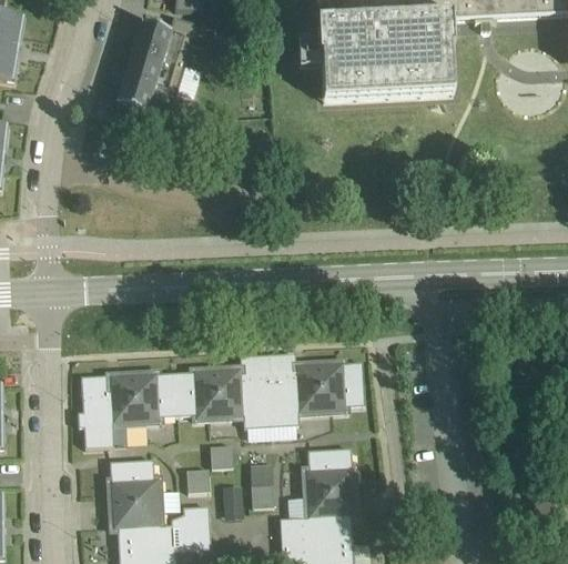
[(0,0),(0,47),(16,50),(18,37),(21,37),(23,20),(1,17),(4,0),(0,0)]
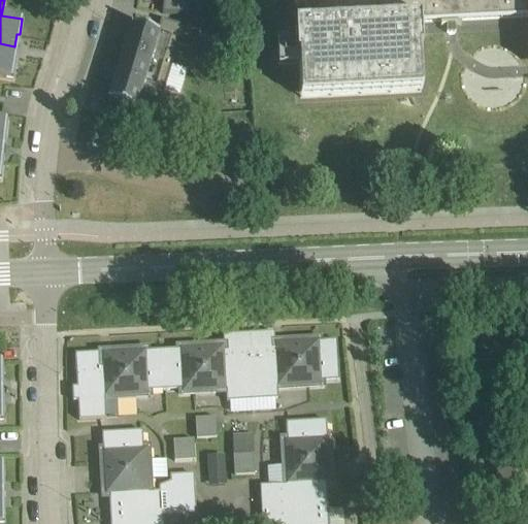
[(163,0),(162,10),(190,12),(191,0),(163,0)]
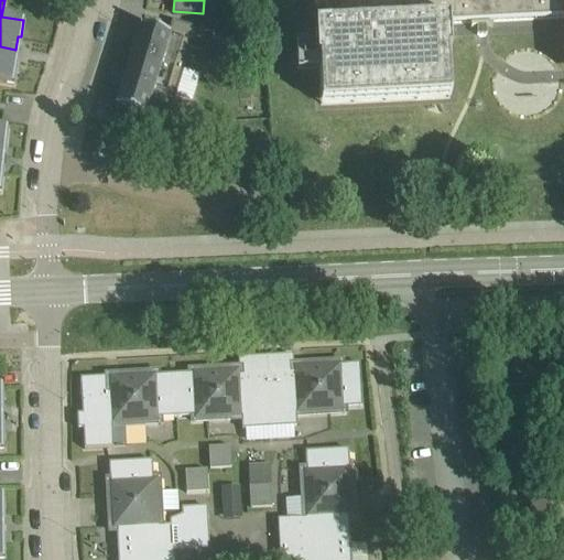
[(322,56),(324,96),(446,90),(444,50),(449,50),(448,21),(563,14),(563,0),(315,0),(315,4),(327,3),(327,21),(314,22),(316,56),(322,56)]
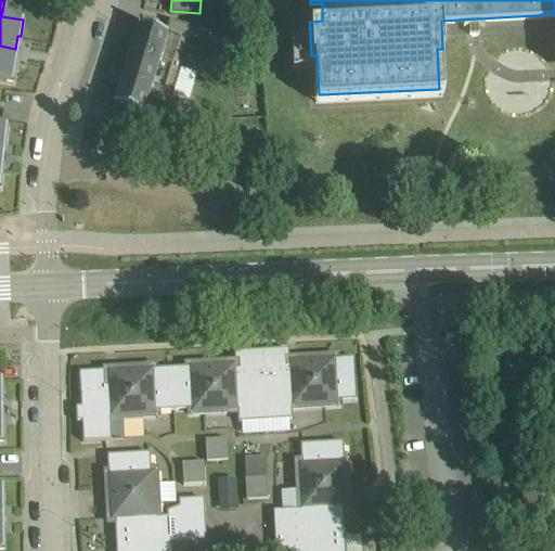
[(215,11),(211,29),(229,33),(232,14),(215,11)]
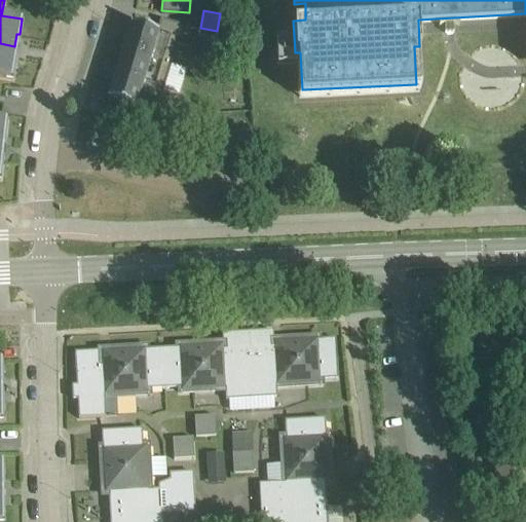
[(122,47),(171,62),(178,39),(181,40),(186,25),(160,16),(156,30),(130,22),(122,47)]
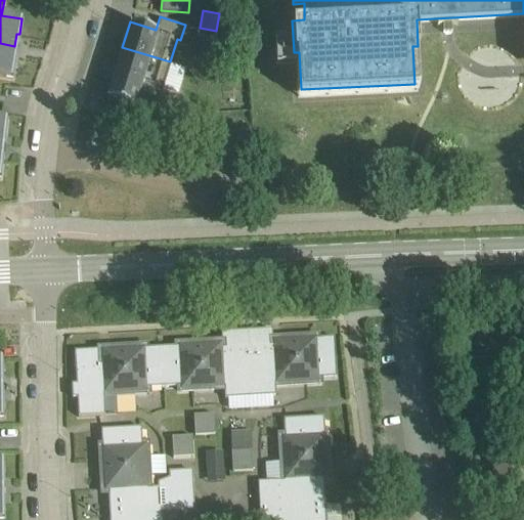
[(100,89),(124,20),(116,17),(92,86),(100,89)]
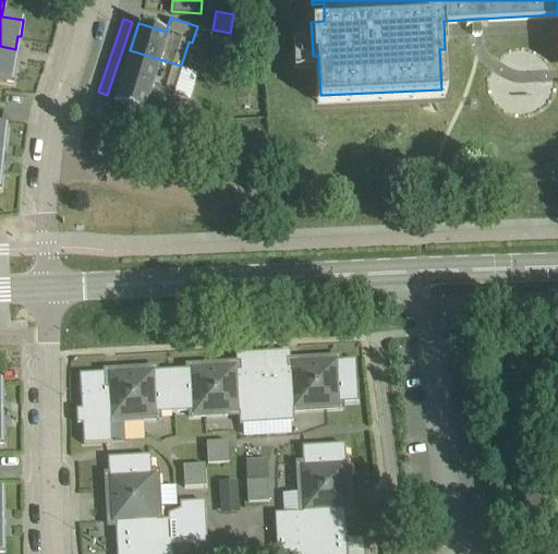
[(250,29),(240,27),(238,40),(247,41),(250,29)]
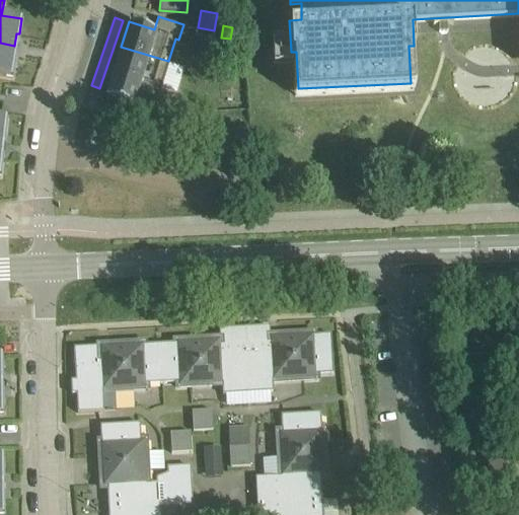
[(14,46),(0,43),(0,72),(12,75),(15,59),(13,59),(14,46)]
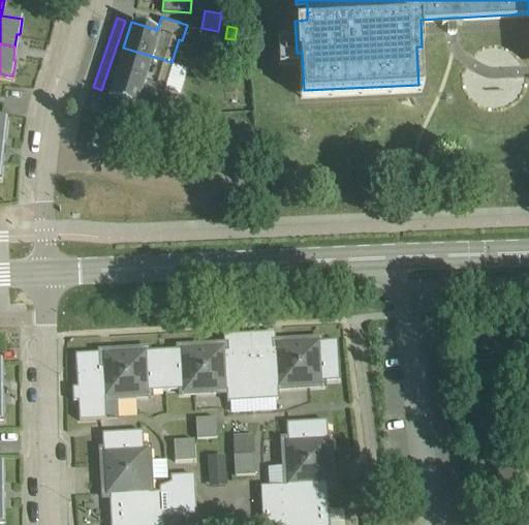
[(116,73),(163,88),(172,62),(123,48),(116,73)]
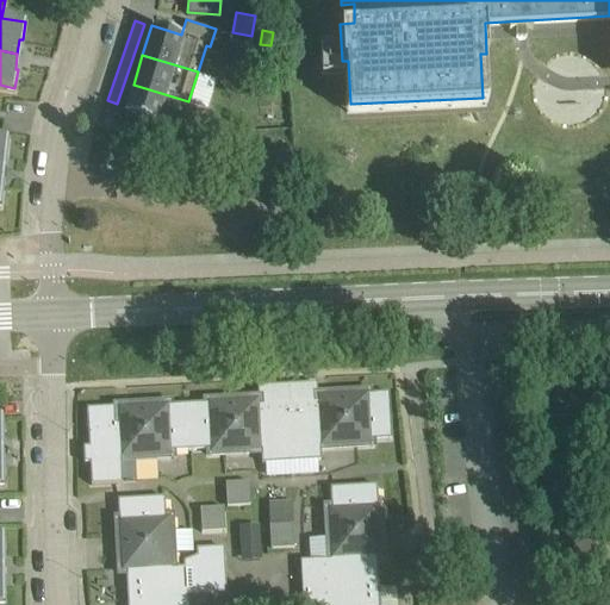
[(188,101),(134,85),(124,114),(154,123),(149,138),(179,148),(185,130),(180,129),(188,101)]
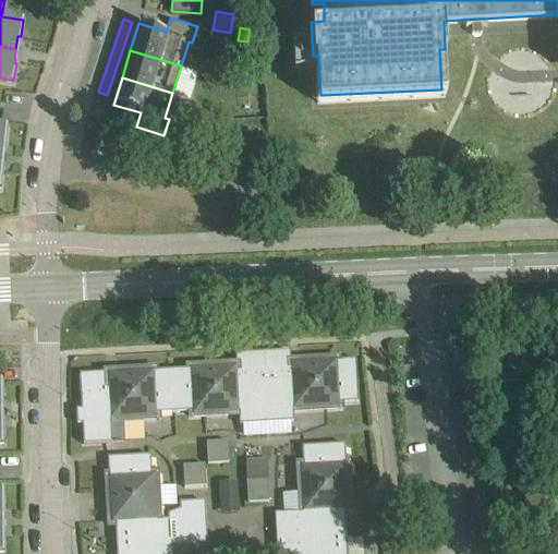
[(263,349),(266,420),(293,419),(292,408),(341,406),(341,400),(358,399),(355,357),(338,358),(338,354),(288,358),(288,348),(263,349)]
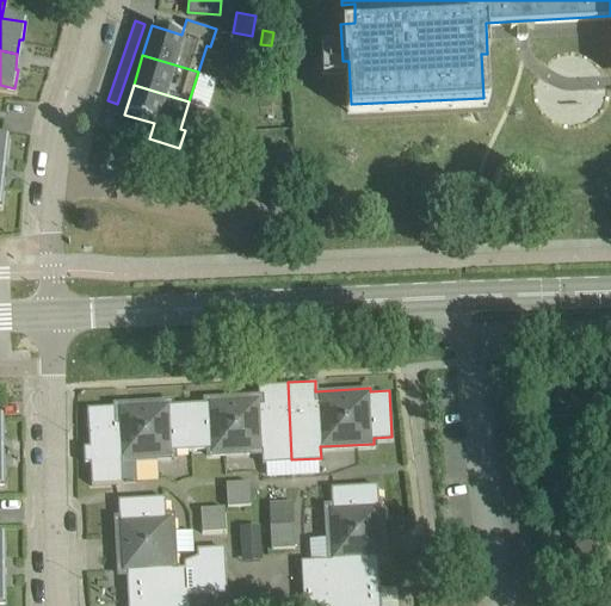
[(205,401),(187,402),(191,447),(208,446),(209,453),(261,450),(263,461),(291,459),(288,382),(259,383),(260,395),(205,397),(205,401)]
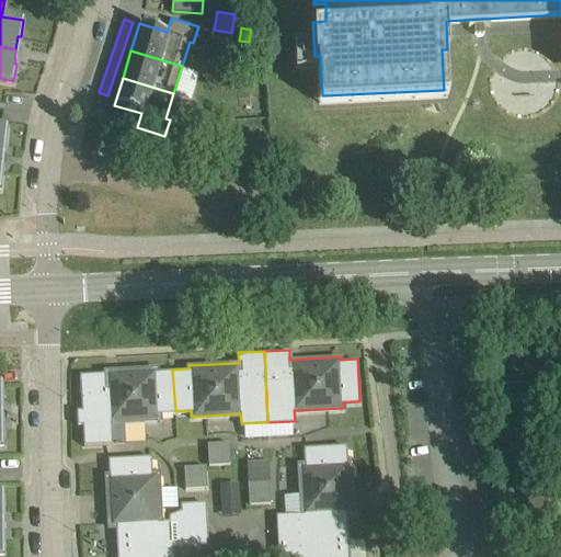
[(175,411),(172,370),(157,371),(157,367),(105,371),(105,372),(80,374),(81,389),(82,409),(77,409),(78,423),(82,423),(84,443),(112,442),(111,421),(159,418),(159,412),(175,411)]
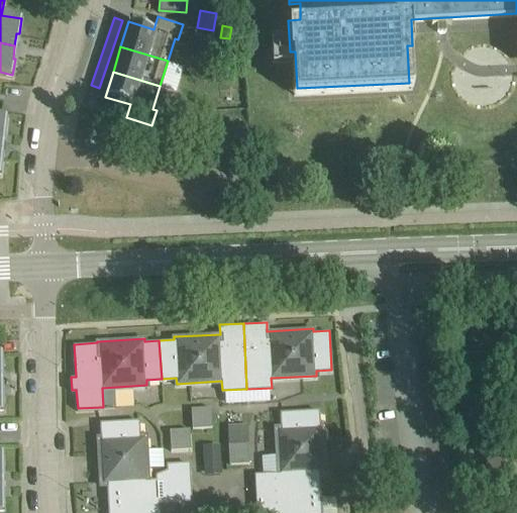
[(211,406),(191,407),(192,427),(212,426),(211,406)]
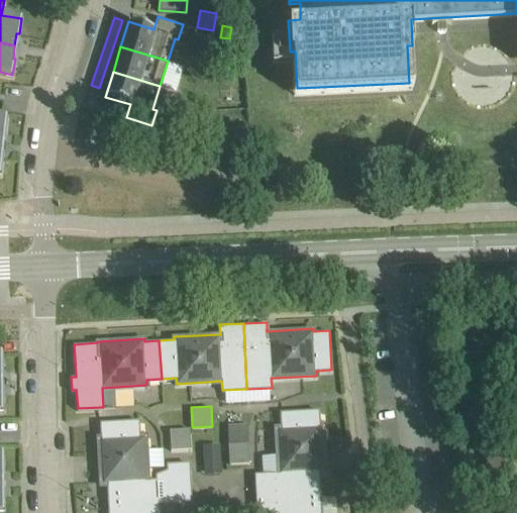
[(270,473),(271,498),(321,495),(319,474),(327,474),(324,422),(319,423),(319,410),(281,412),(282,425),(274,426),(276,472),(270,473)]
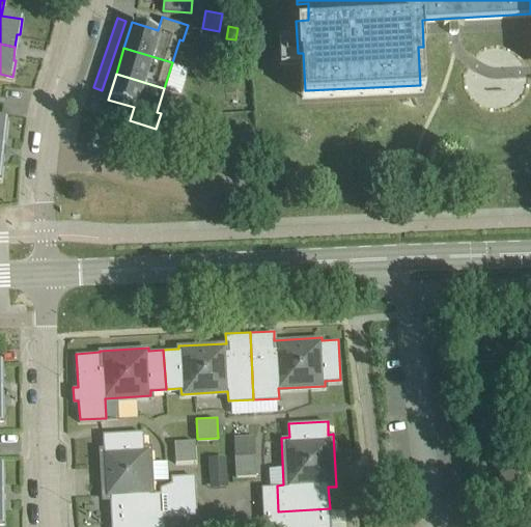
[(109,500),(110,521),(164,517),(197,515),(194,473),(170,475),(171,491),(155,492),(151,444),(144,445),(142,430),(104,433),(105,447),(99,447),(102,500),(109,500)]
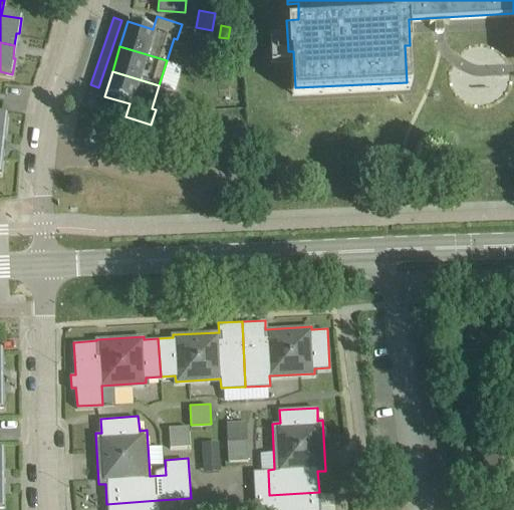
[(246,421),(226,422),(228,461),(248,460),(246,421)]
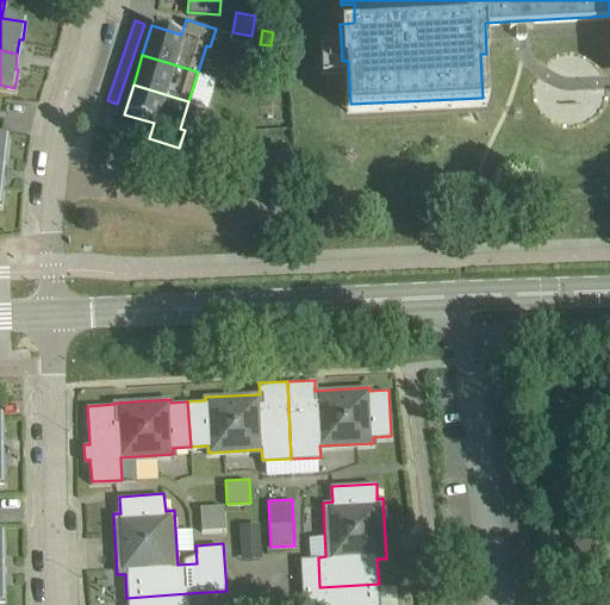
[(200,525),(225,525),(225,503),(199,504),(200,525)]
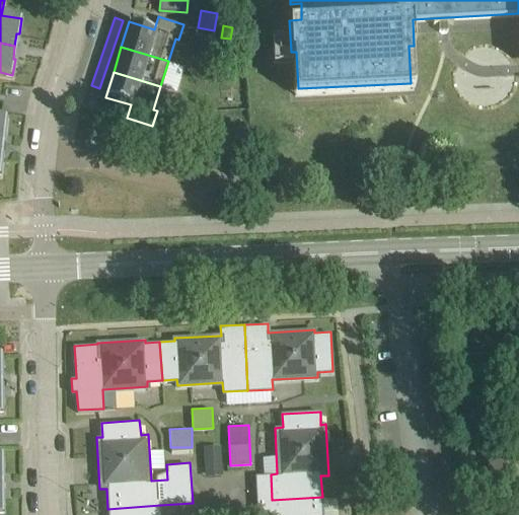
[(204,464),(221,463),(220,442),(203,443),(204,464)]
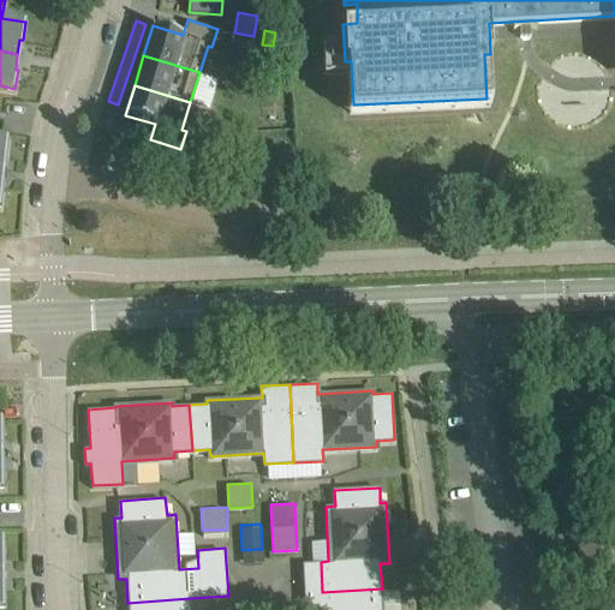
[(601,555),(598,527),(574,530),(577,557),(601,555)]
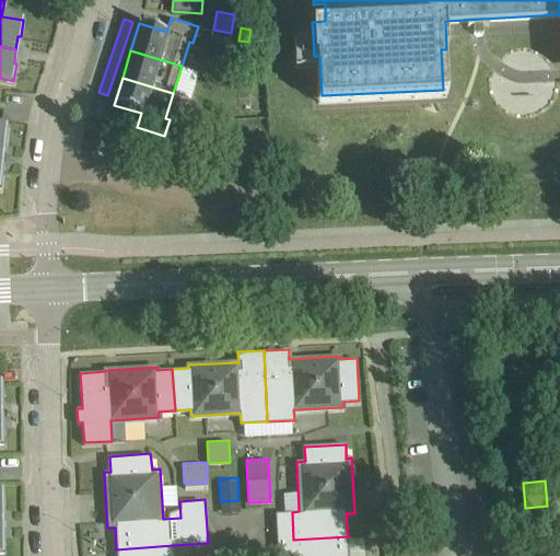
[(348,555),(348,536),(293,540),(294,555),(348,555)]
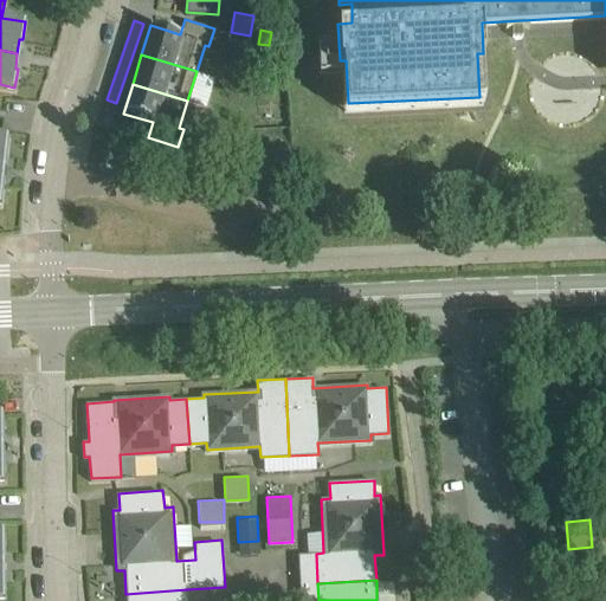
[(187,600),(187,589),(126,594),(126,600),(187,600)]
